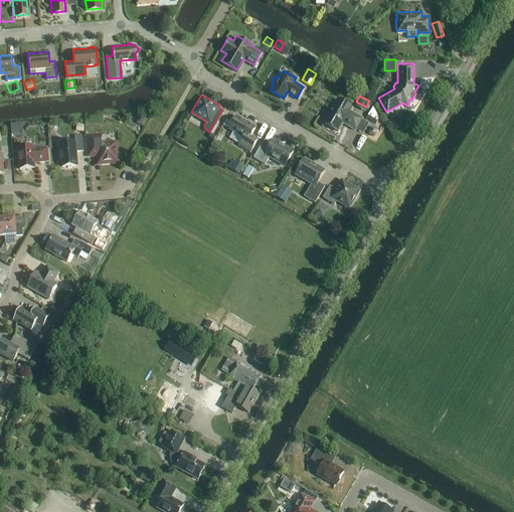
[(351,106),(337,97),(323,121),(337,129),(342,121),(354,128),(355,127),(362,132),(368,122),(360,118),(361,117),(348,110),(351,106)]
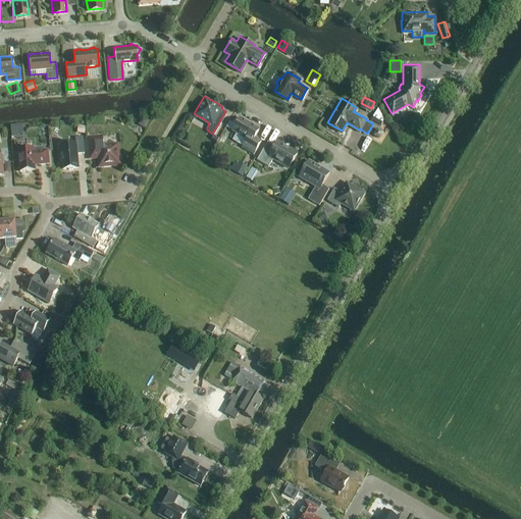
[(377,106),(370,117),(381,123),(384,118),(377,106)]
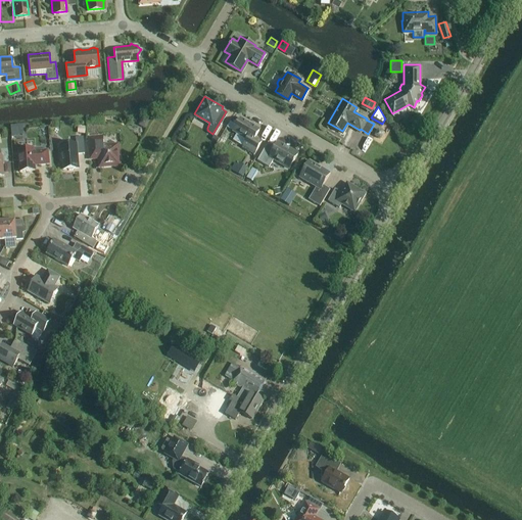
[(239,116),(235,124),(229,121),(226,125),(246,137),(241,145),(253,152),(261,140),(253,136),(258,128),(252,125),(248,122),(239,116)]
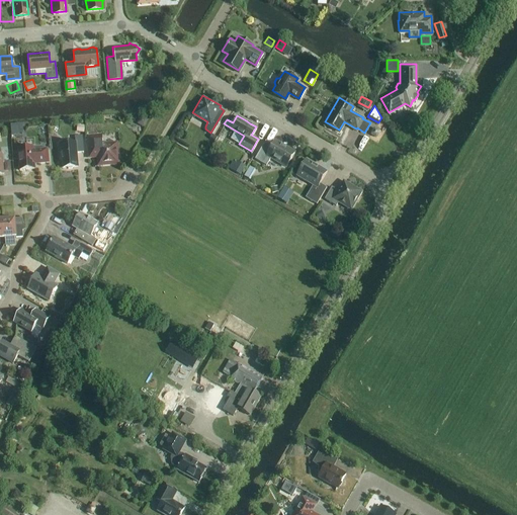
[(373,125),(369,133),(377,137),(380,130),(373,125)]
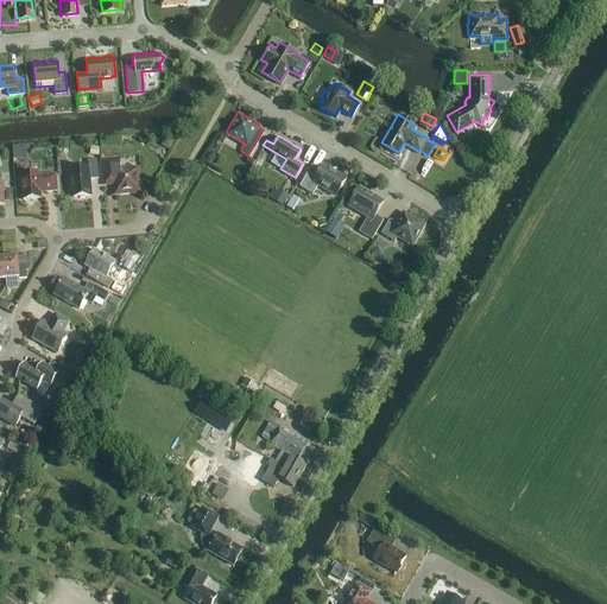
[(87,165),(68,166),(69,185),(71,184),(71,194),(77,194),(78,195),(83,195),(84,194),(90,192),(88,177),(96,176),(95,157),(87,158),(87,165)]
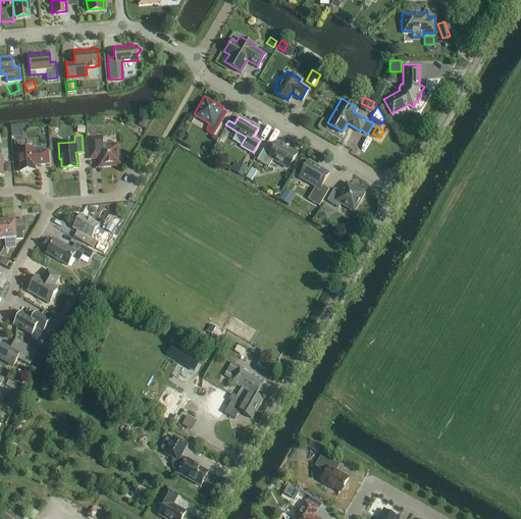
[(102,135),(88,136),(90,156),(98,155),(98,164),(118,162),(117,155),(118,155),(118,149),(117,149),(116,143),(103,144),(102,135)]
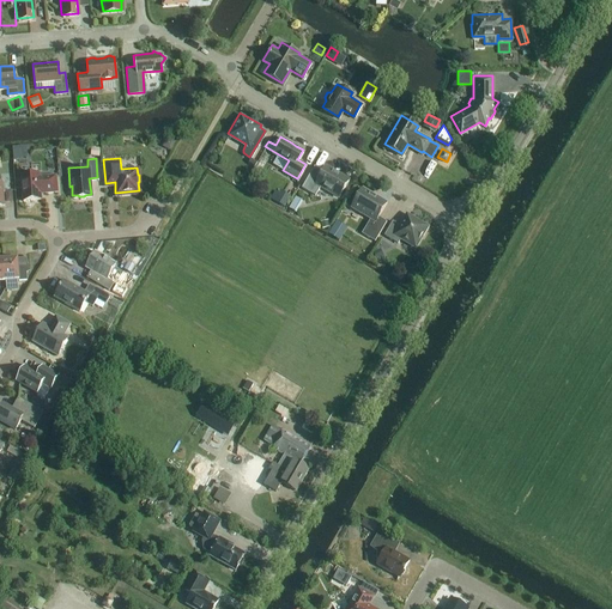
[(347,177),(325,164),(317,176),(309,171),(301,186),(314,193),(320,184),(338,195),(347,177)]
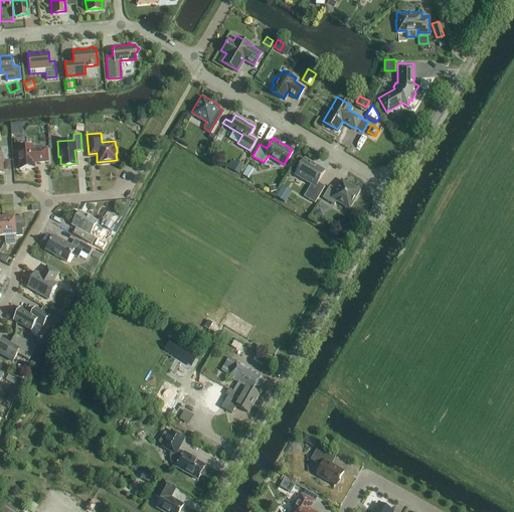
[(18,167),(33,166),(33,161),(47,160),(46,146),(32,147),(32,144),(16,145),(18,167)]
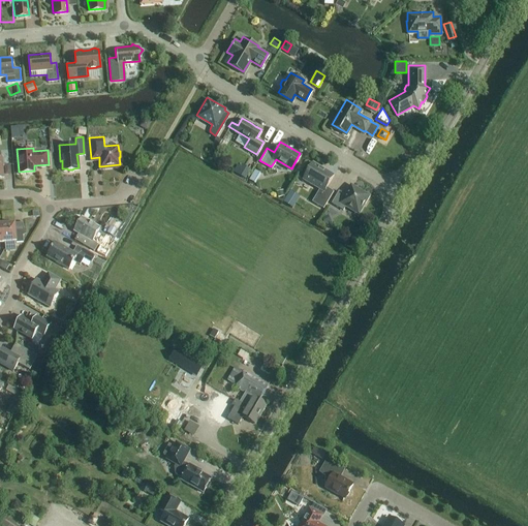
[(312,160),(302,178),(318,187),(311,199),(322,207),(333,189),(325,185),(333,173),(312,160)]
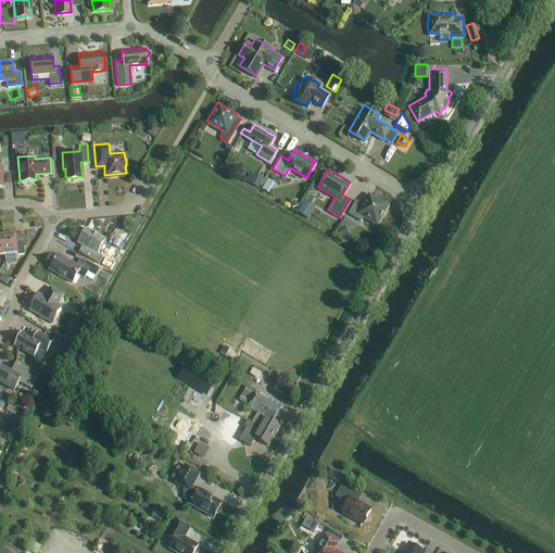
[(254,171),(249,181),(257,186),(263,176),(254,171)]
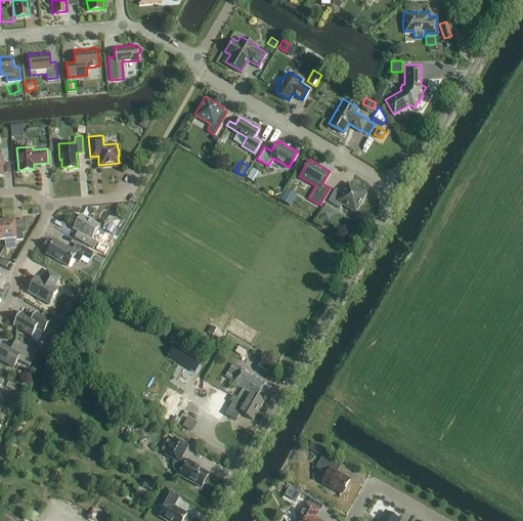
[(220,163),(214,170),(224,178),(230,170),(220,163)]
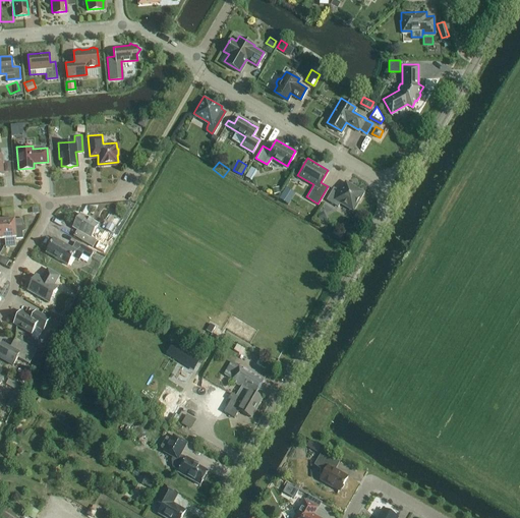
[(340,190),(333,185),(326,197),(337,205),(340,200),(352,208),(357,198),(358,199),(363,190),(355,185),(354,186),(345,181),(340,190)]
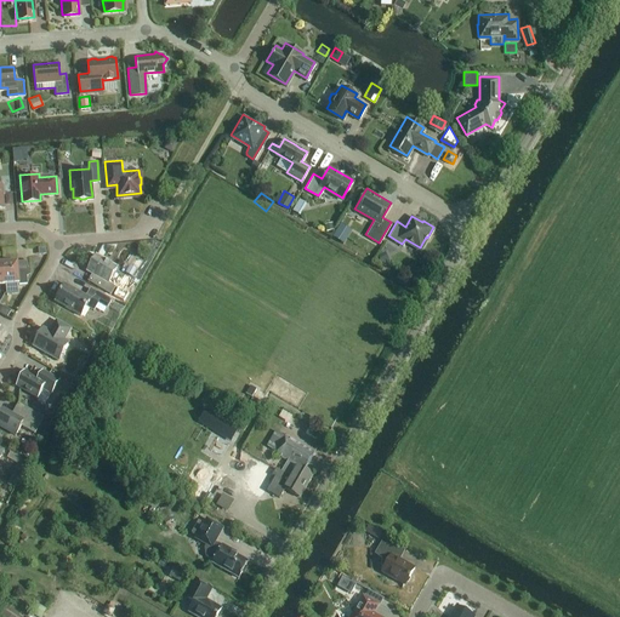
[(335,229),(331,235),(342,243),(346,236),(335,229)]
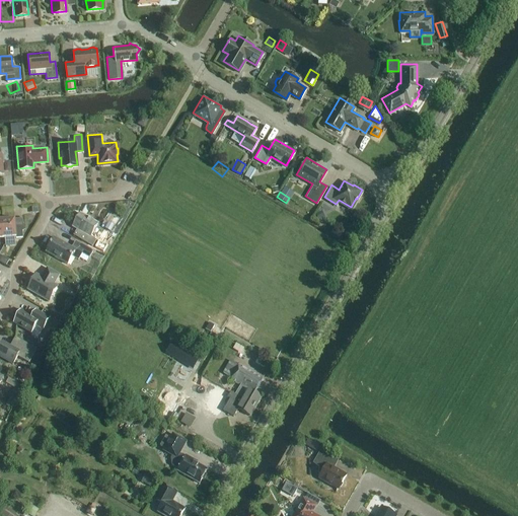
[(320,209),(314,212),(317,219),(324,215),(320,209)]
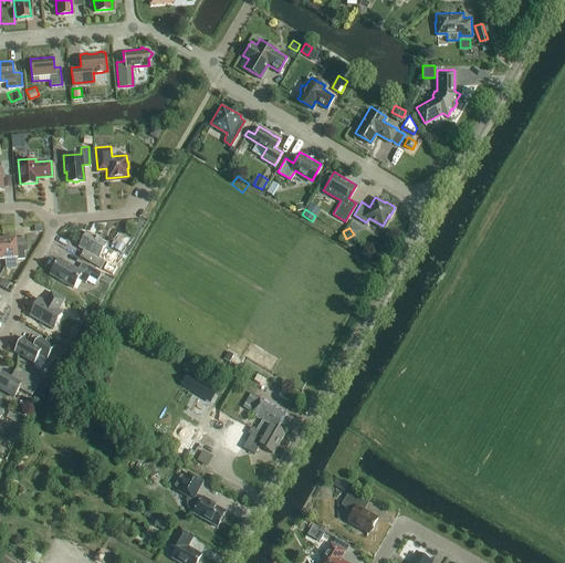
[(81,241),(79,244),(91,252),(87,259),(100,267),(104,260),(97,256),(106,241),(98,238),(98,237),(94,233),(93,235),(86,230),(84,235),(83,235),(80,239),(81,241)]
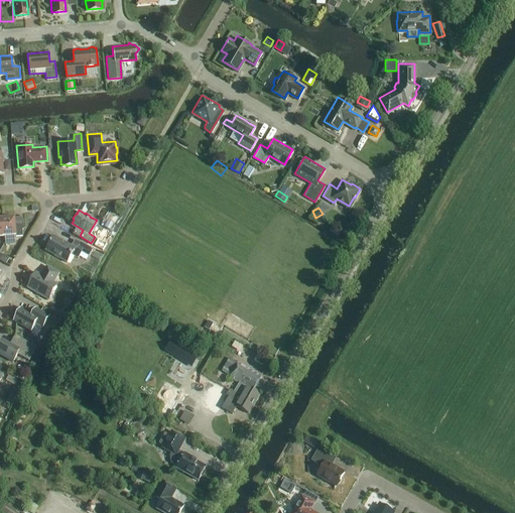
[(13,214),(1,215),(3,235),(14,234),(14,235),(22,234),(21,222),(14,223),(13,214)]
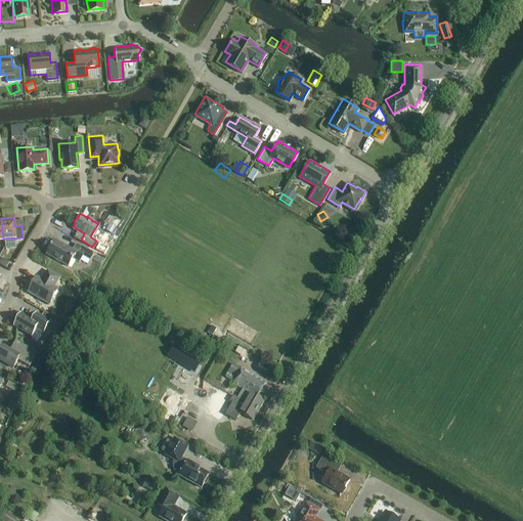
[(309,217),(303,220),(305,226),(312,224),(309,217)]
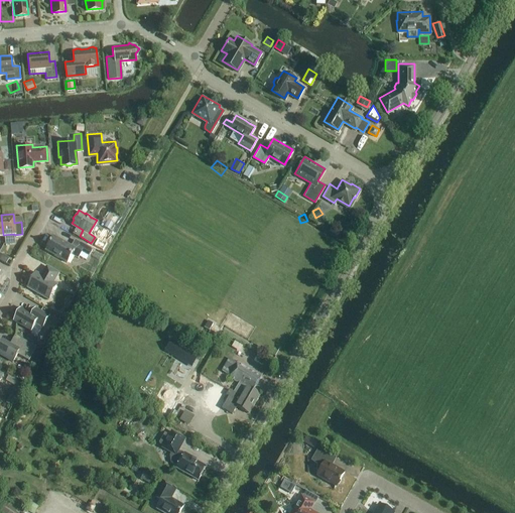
[(108,228),(112,221),(106,218),(102,224),(108,228)]
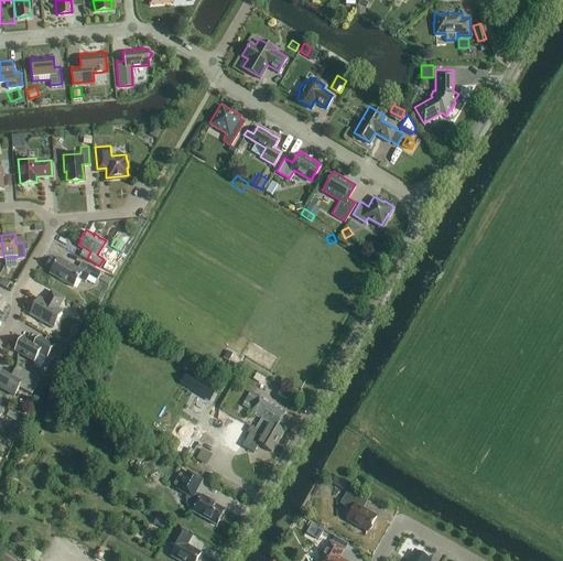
[(77,267),(58,256),(49,271),(72,284),(77,276),(84,280),(88,273),(96,278),(100,271),(80,260),(77,267)]
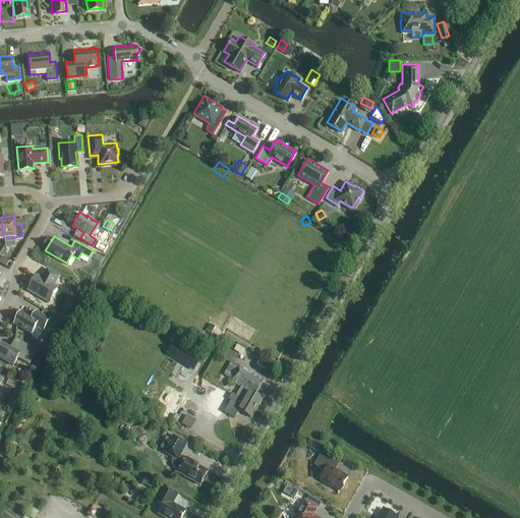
[(8,260),(0,254),(0,262),(5,265),(8,260)]
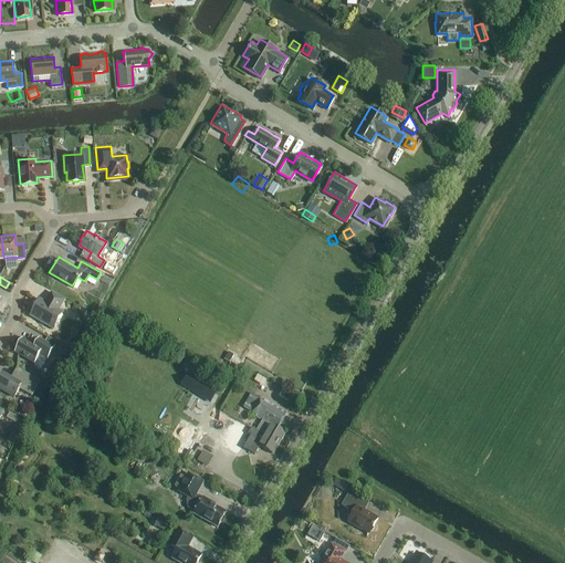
[(44,301),(39,298),(30,313),(52,326),(61,310),(56,308),(63,298),(51,291),(44,301)]
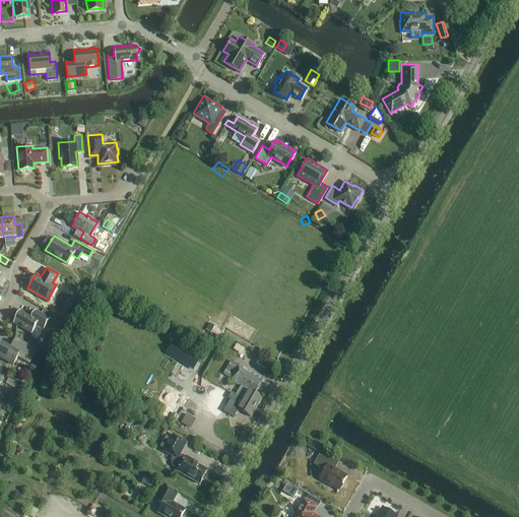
[(72,280),(69,286),(75,289),(78,283),(72,280)]
